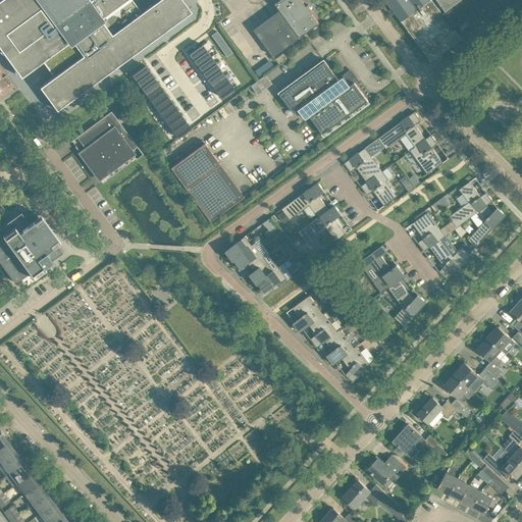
[(0,0),(0,47),(21,76),(43,61),(54,76),(40,87),(57,110),(191,11),(183,0),(157,0),(141,12),(132,0),(0,0)]
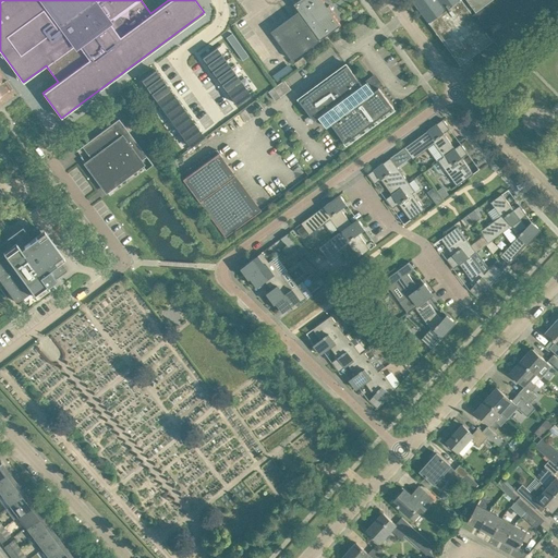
[(300,10),(271,31),(293,60),(341,24),(334,14),(335,13),(329,4),(327,5),(323,0),(299,0),(294,3),(300,10)]
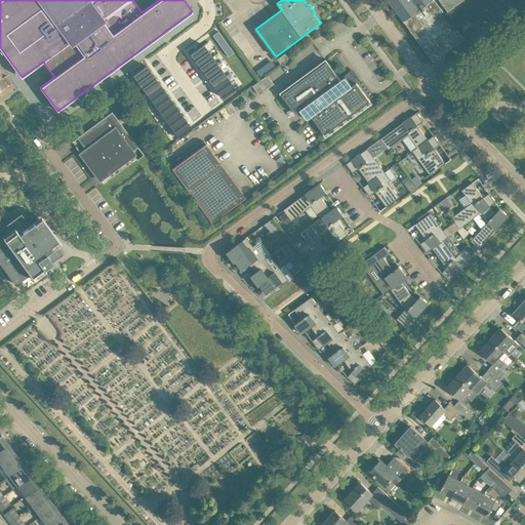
[(439,0),(459,27),(495,0),(439,0)]
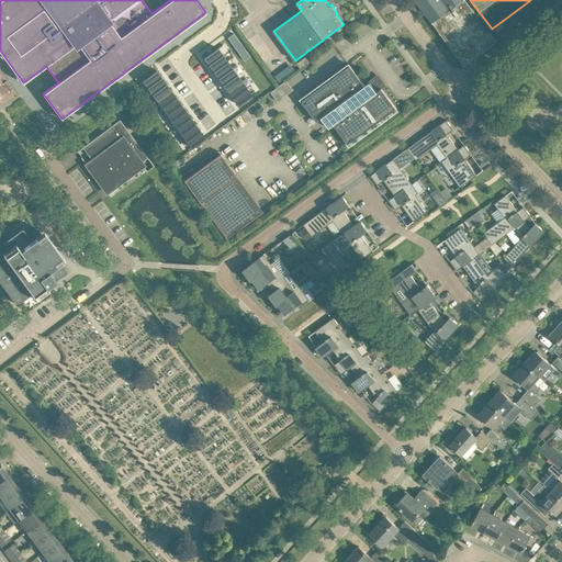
[(234,33),(227,37),(244,60),(250,56),(234,33)]
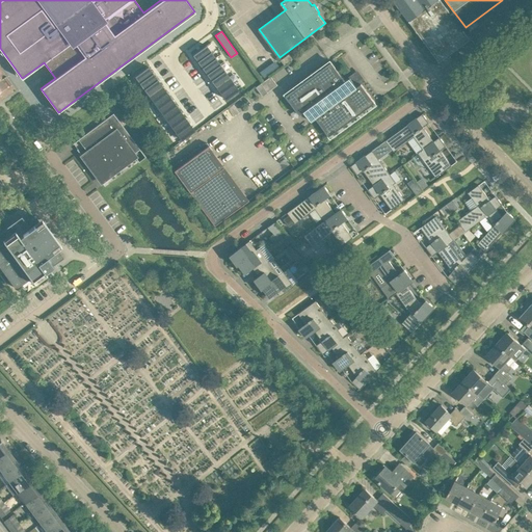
[(197,60),(211,51),(206,45),(193,54),(197,60)]
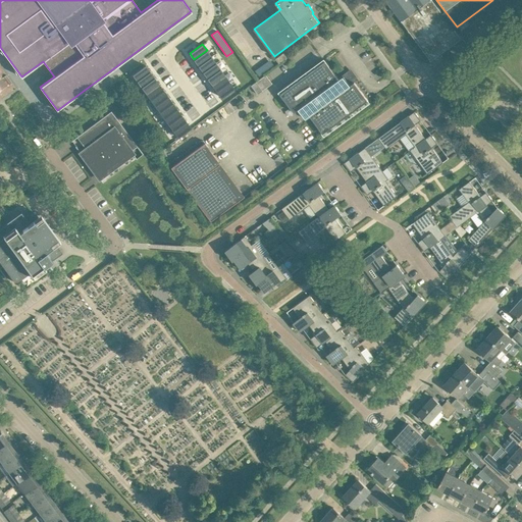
[(199,65),(211,57),(207,50),(194,59),(199,65)]
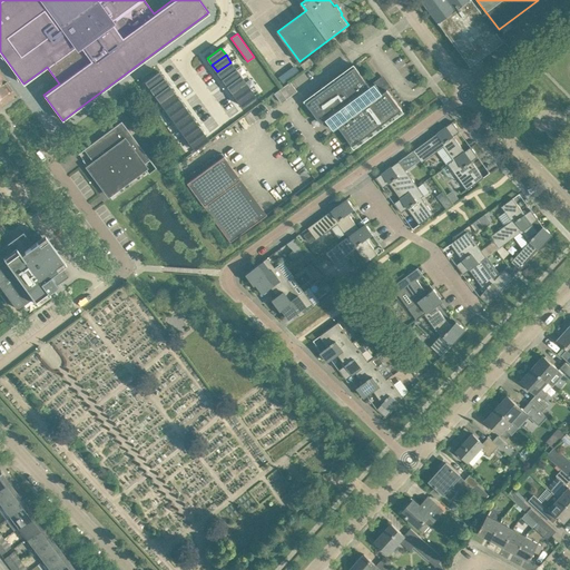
[(305,61),(301,65),(305,70),(314,64),(311,59),(310,58),(305,61)]
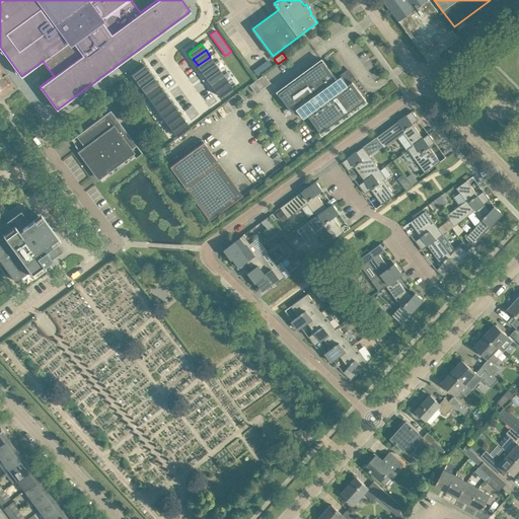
[(202,72),(214,63),(210,57),(198,65),(202,72)]
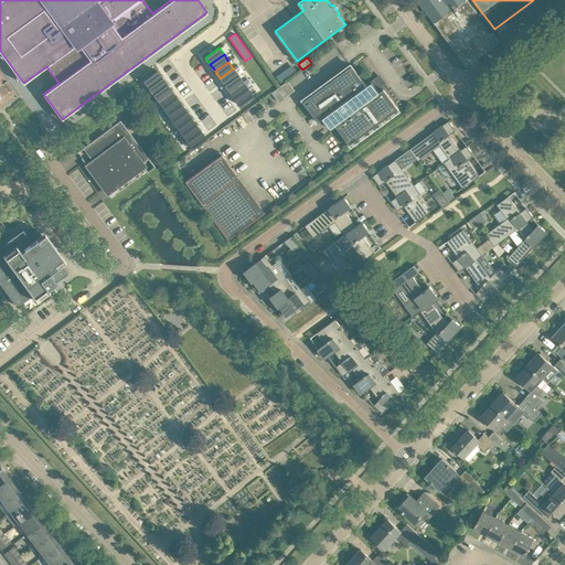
[(304,102),(318,121),(323,118),(326,121),(324,123),(327,127),(329,126),(331,128),(336,125),(350,144),(398,108),(385,91),(384,89),(387,86),(376,78),(366,85),(352,66),(304,102)]
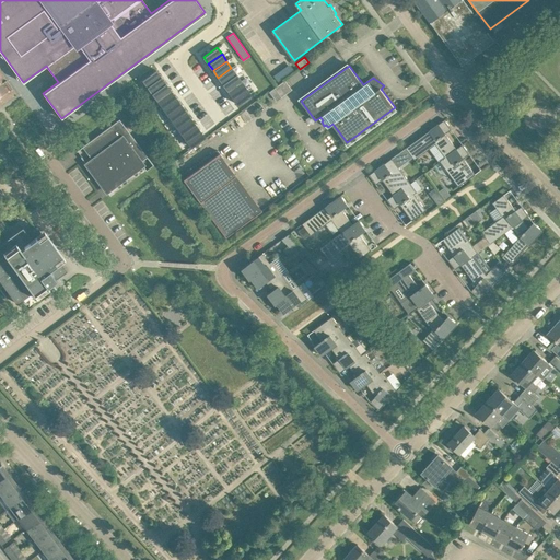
[(222,84),(236,74),(231,68),(218,78),(222,84)]
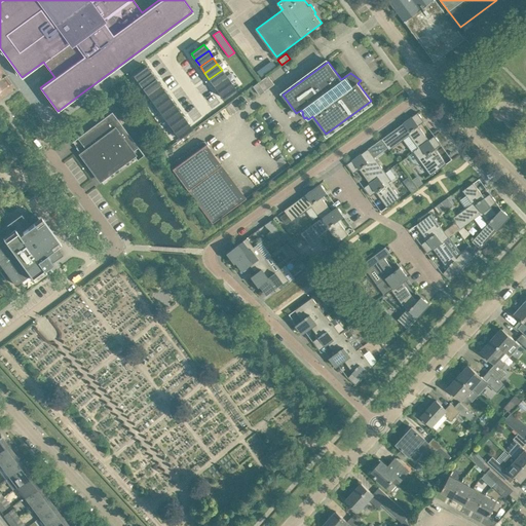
[(138,81),(151,72),(146,66),(134,75),(138,81)]
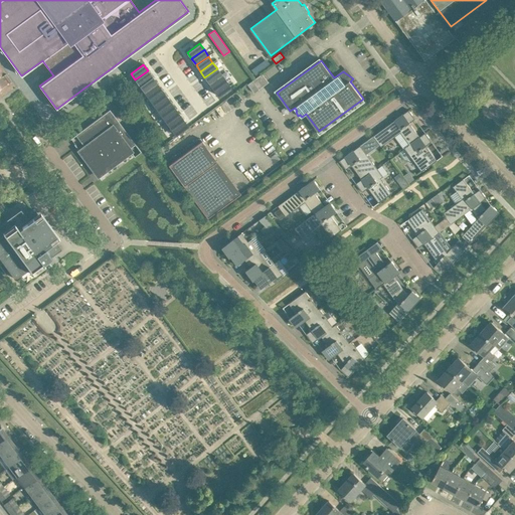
[(209,83),(221,74),(217,68),(204,77),(209,83)]
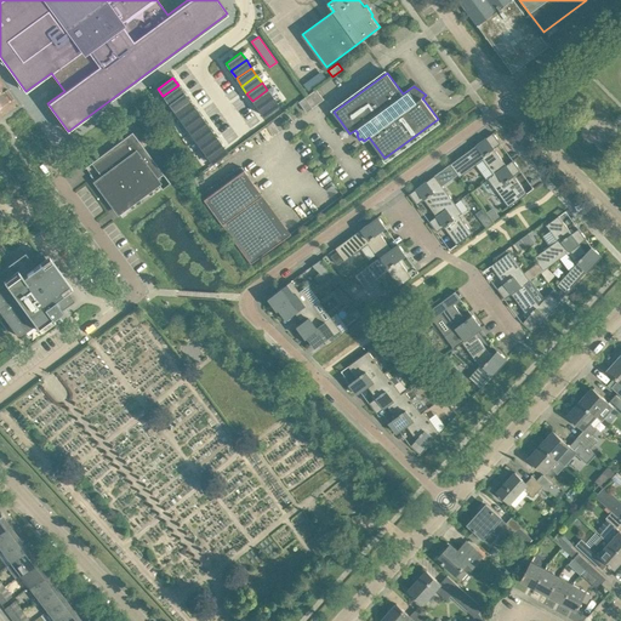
[(169,103),(183,92),(178,85),(163,96),(169,103)]
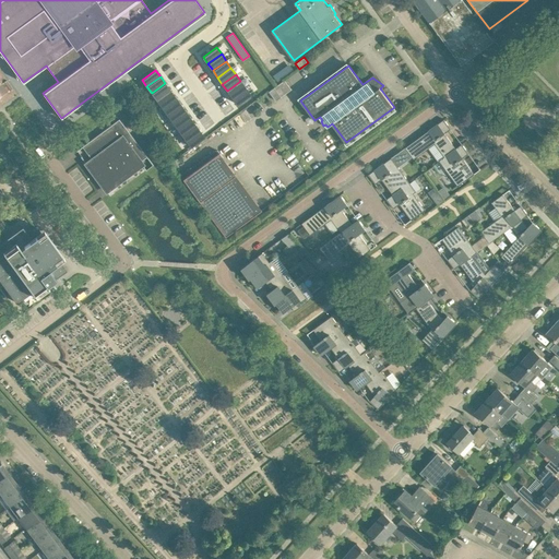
[(285,80),(274,87),(281,97),(292,90),(285,80)]
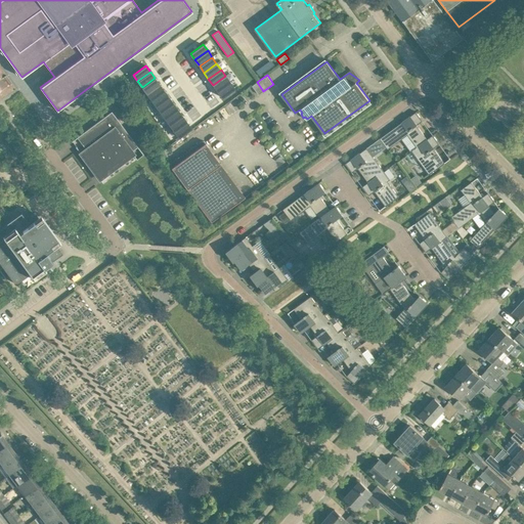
[(217,91),(230,82),(225,76),(213,85),(217,91)]
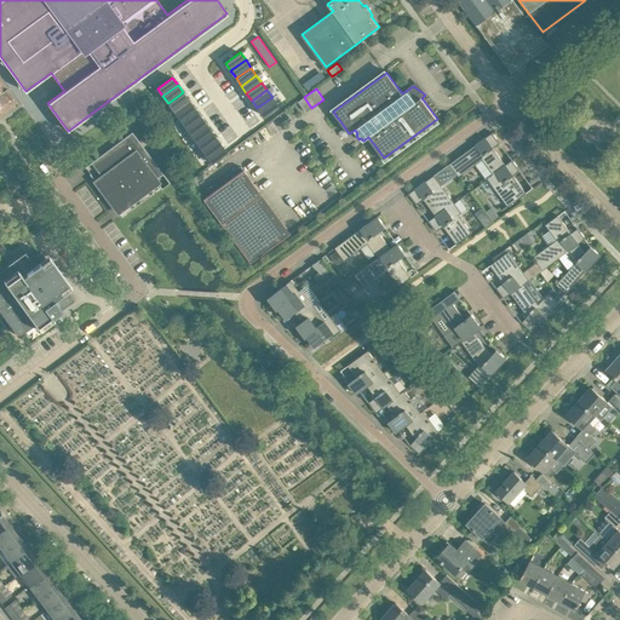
[(173,110),(189,99),(183,92),(168,103),(173,110)]
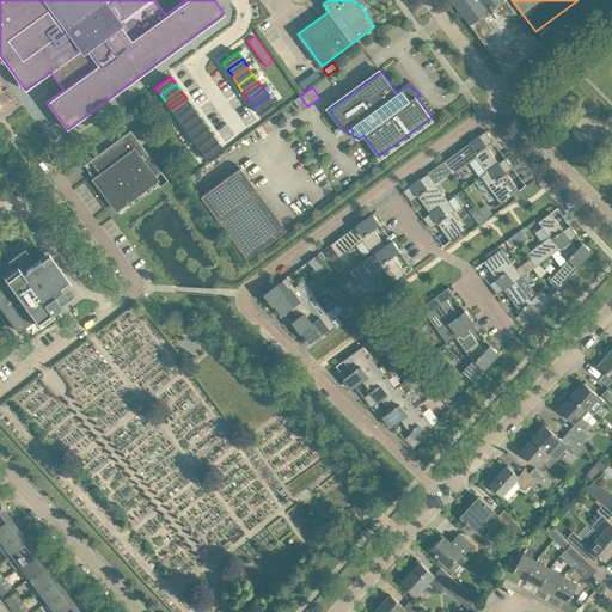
[(259,114),(274,103),(269,96),(254,106),(259,114)]
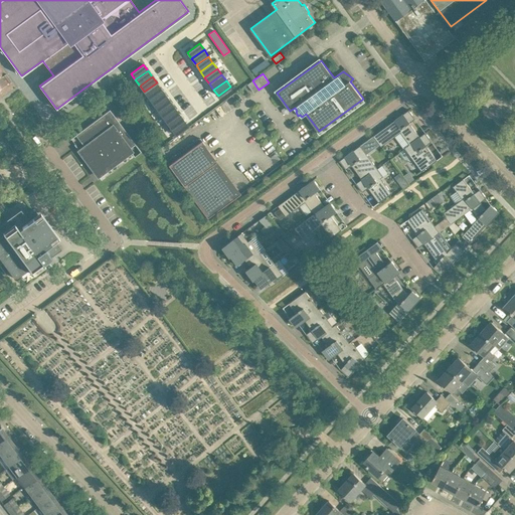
[(252,80),(248,84),(254,93),(259,90),(252,80)]
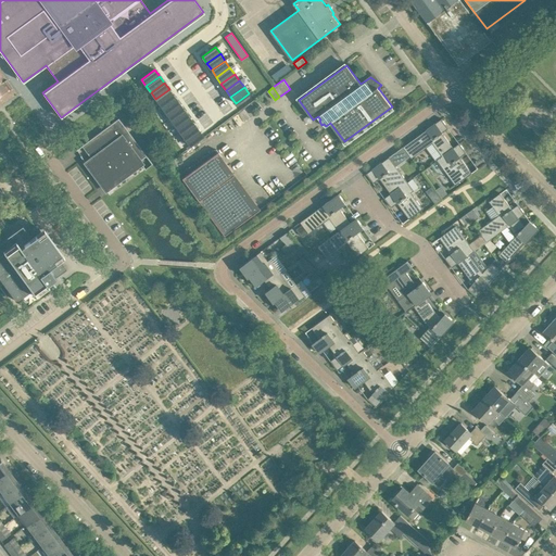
[(161,105),(174,96),(169,89),(155,99),(161,105)]
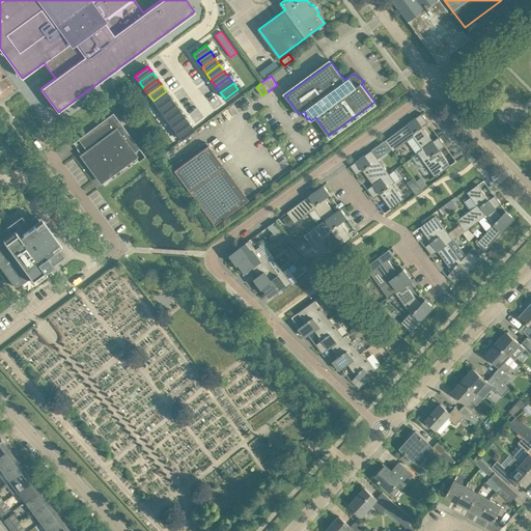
[(158,107),(170,98),(166,91),(154,101),(158,107)]
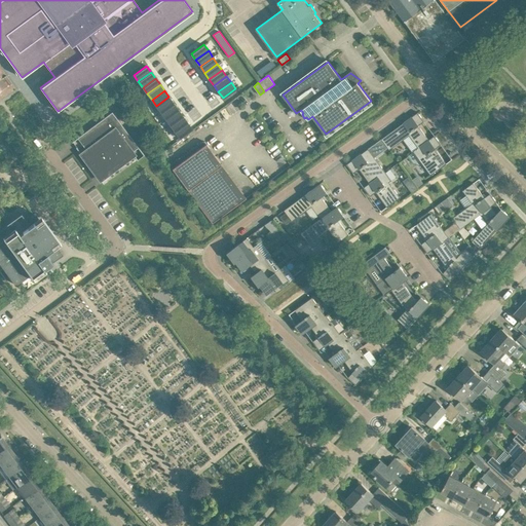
[(160,112),(174,103),(168,97),(156,106),(160,112)]
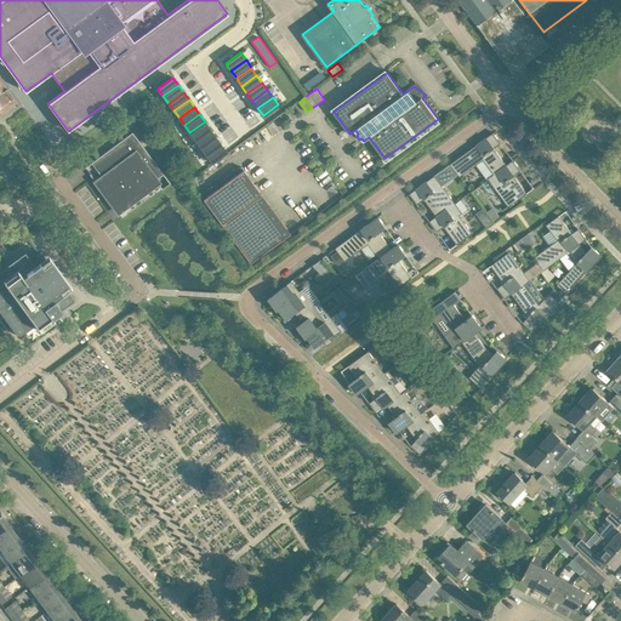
[(195,140),(210,129),(205,121),(189,132),(195,140)]
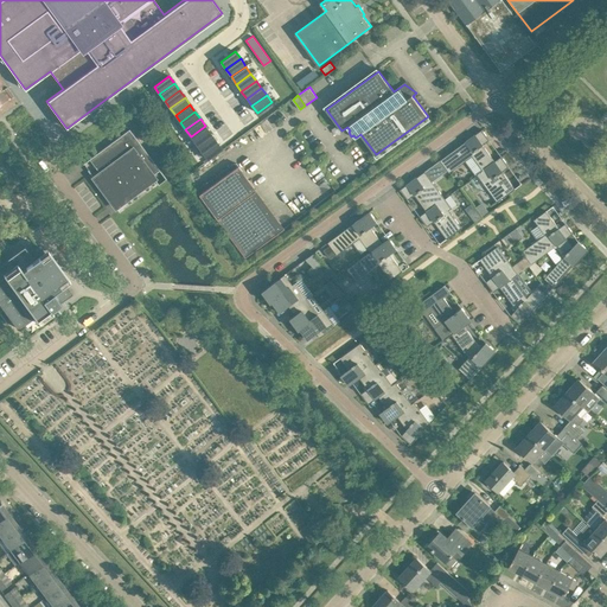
[(196,145),(211,134),(205,126),(191,136),(196,145)]
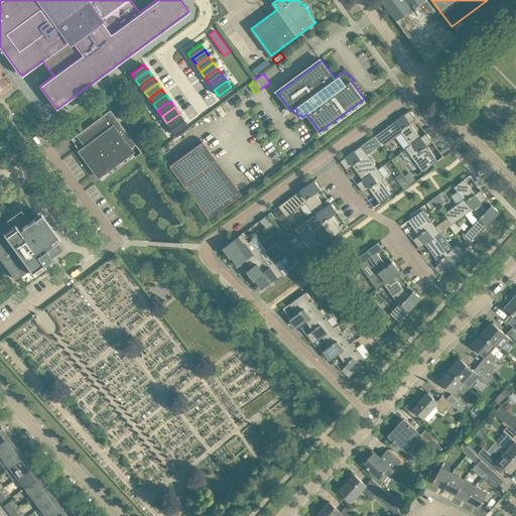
[(80,151),(79,151),(98,176),(105,171),(104,169),(129,150),(134,157),(141,152),(110,110),(91,124),(96,131),(81,142),(85,147),(80,151)]
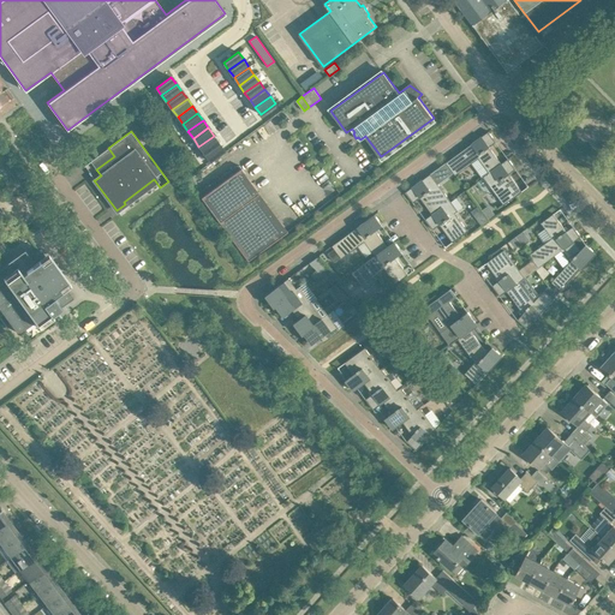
[(501,163),(489,147),(496,142),(490,133),(490,132),(489,131),(446,162),(447,163),(455,174),(478,157),(489,172),(501,163)]
